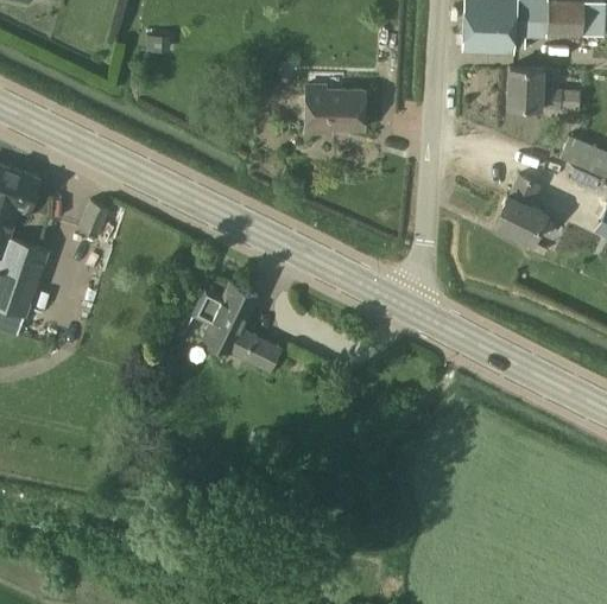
[(466,0),(461,52),(514,55),(517,21),(518,1),(500,0),(466,0)]
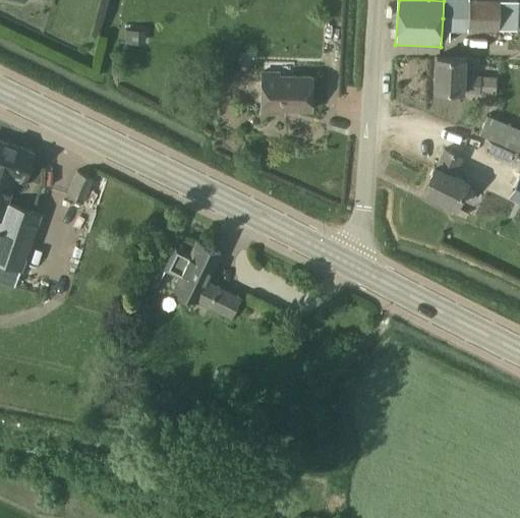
[(443,18),(469,19),(470,1),(469,0),(444,0),(444,1),(443,18)]
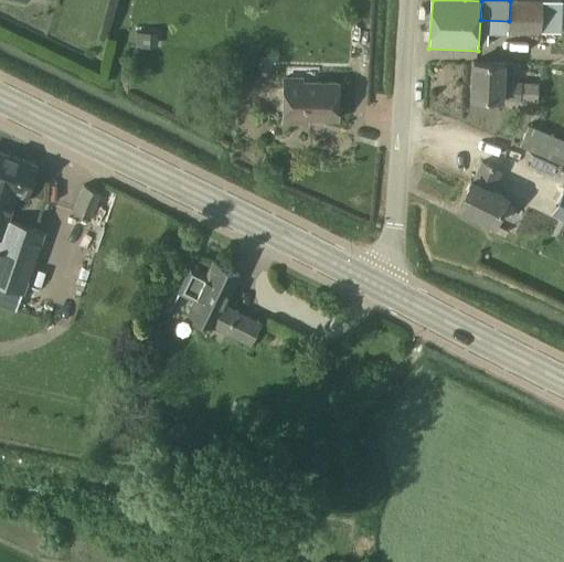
[(542,36),(544,3),(510,1),(509,21),(508,34),(542,36)]
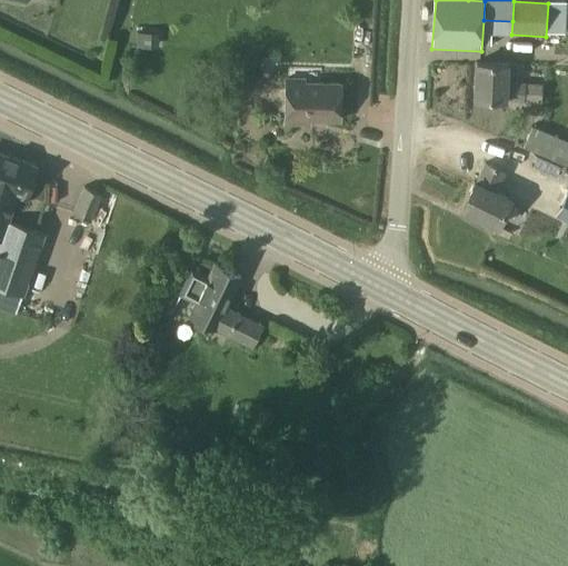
[(151,50),(151,36),(137,35),(136,50),(151,50)]
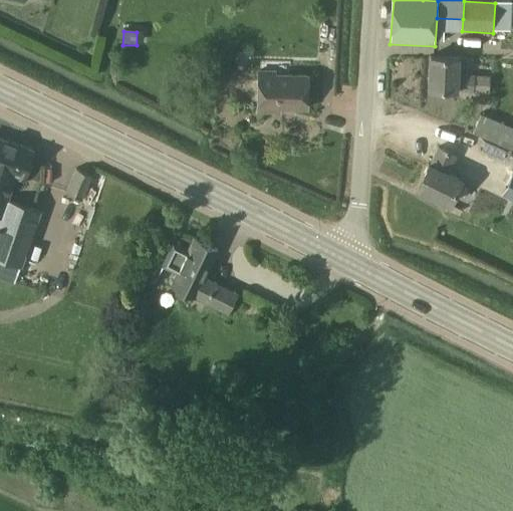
[(429,92),(458,93),(473,93),(474,78),(459,77),(459,59),(431,58),(429,92)]
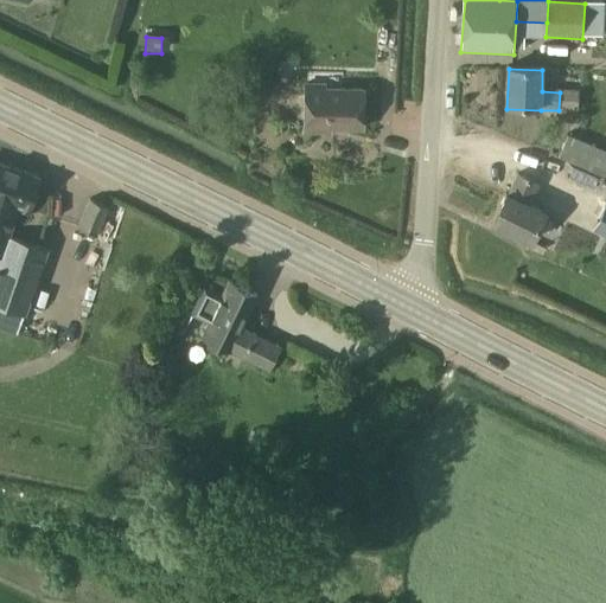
[(307,91),(306,134),(331,135),(331,130),(363,132),(364,92),(307,91)]
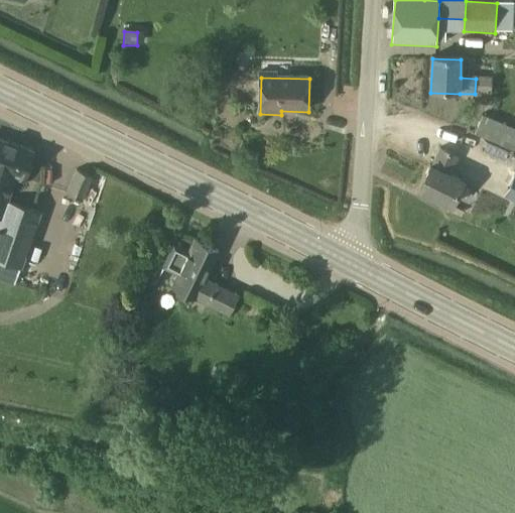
[(472,140),(514,153),(514,130),(478,119),(472,140)]
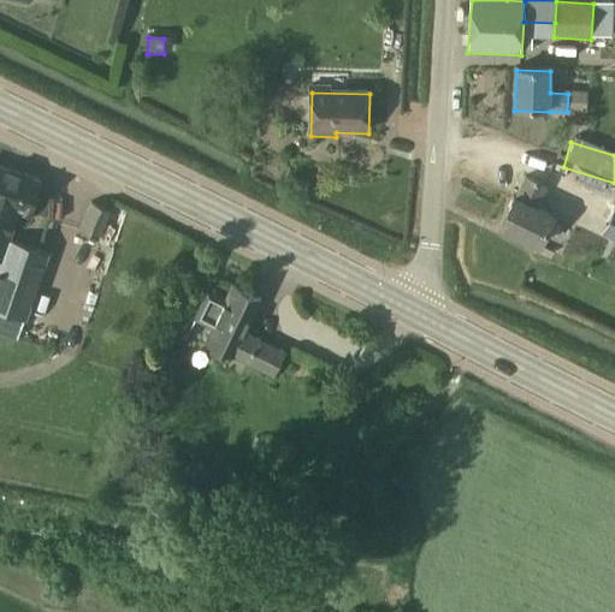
[(29,218),(41,184),(0,168),(0,312),(25,321),(48,257),(10,244),(19,214),(29,218)]
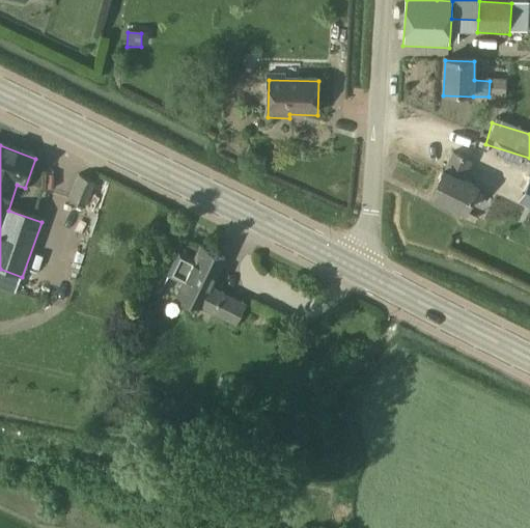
[(494,147),(486,164),(509,175),(518,159),(494,147)]
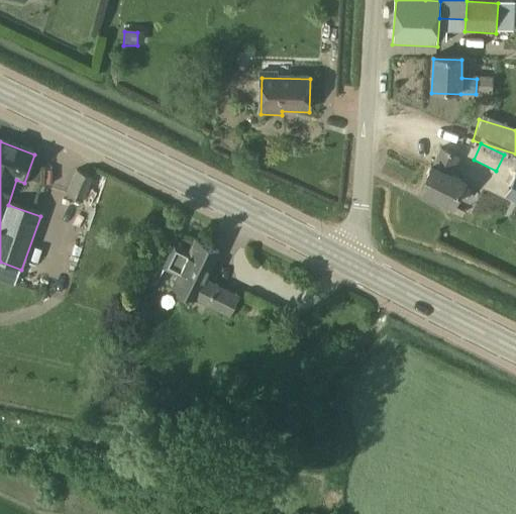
[(451,208),(453,209),(465,184),(450,178),(459,160),(442,150),(433,169),(431,168),(420,192),(440,202),(438,206),(449,211),(451,208)]
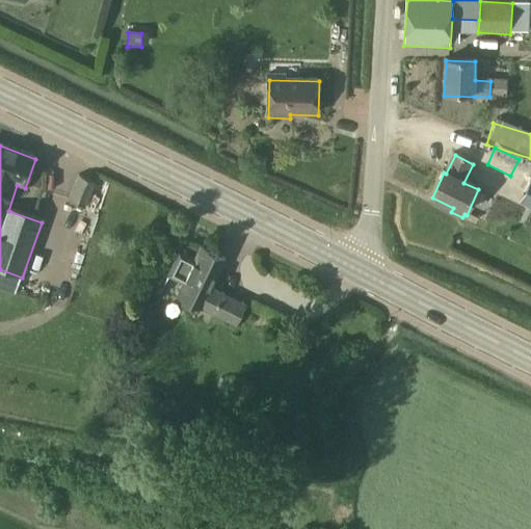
[(97,185),(79,178),(69,202),(86,210),(97,185)]
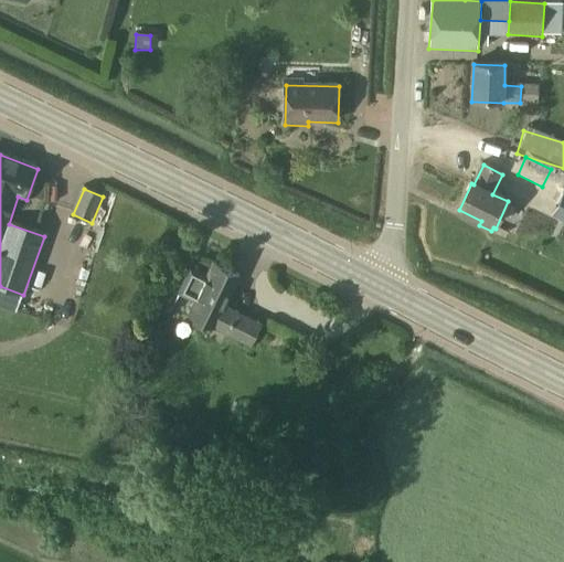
[(563,190),(551,216),(563,222),(563,190)]
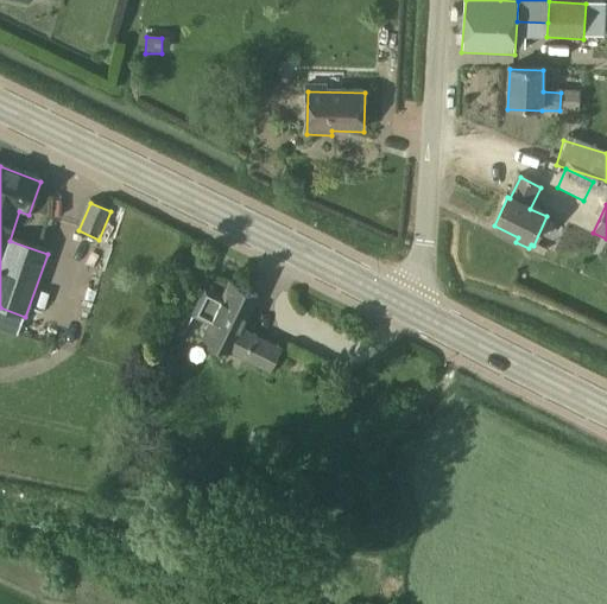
[(210,324),(203,341),(232,355),(233,353),(271,372),(280,351),(242,332),(259,299),(231,285),(222,300),(207,292),(195,317),(210,324)]
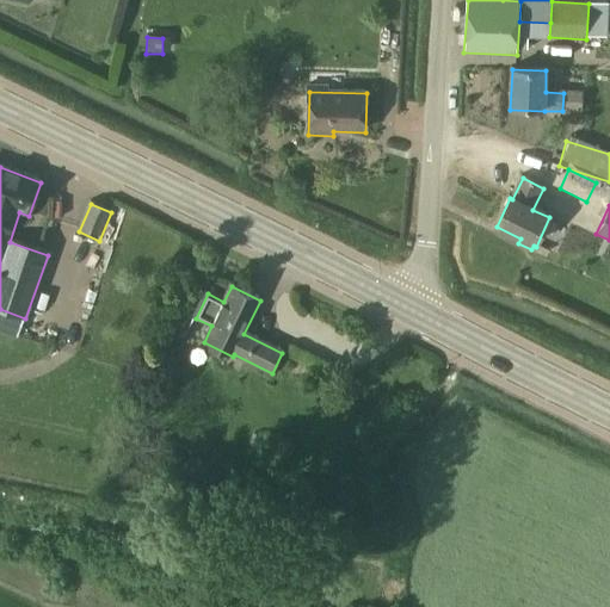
All buildings are outlined.
